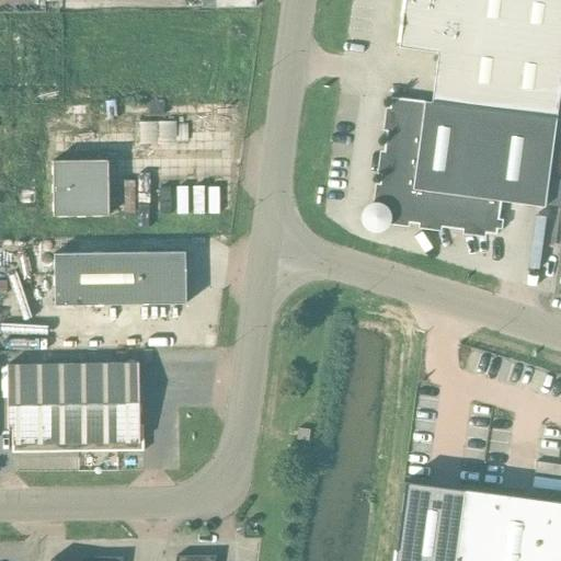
[(432,103),(557,121),(560,83),(560,0),(404,0),(399,47),(438,53),(432,103)]
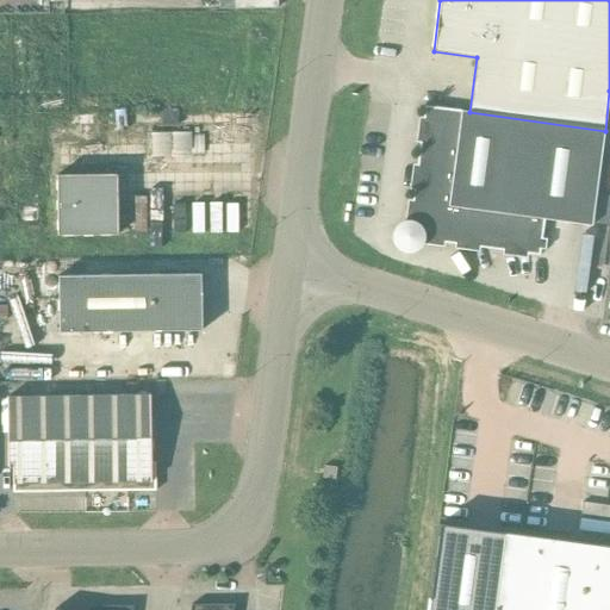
[(398,232),(397,240),(399,246),(405,249),(411,250),(417,248),(421,243),(421,240),(540,256),(545,221),(592,226),(605,131),(470,112),(449,110),(425,106),(409,225),(403,228),(398,232)]
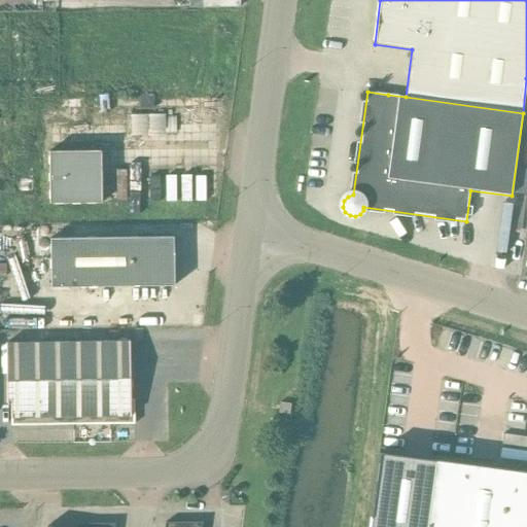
[(49,151),(49,204),(102,203),(101,151),(49,151)]
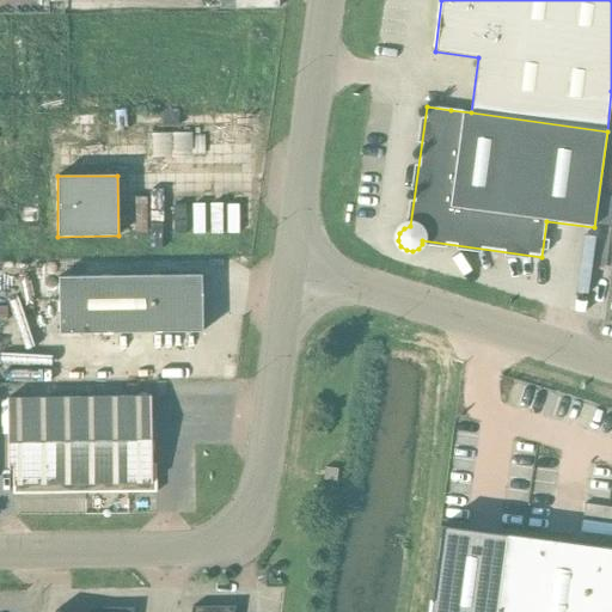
[(202,275),(59,277),(60,335),(203,332),(202,275)]
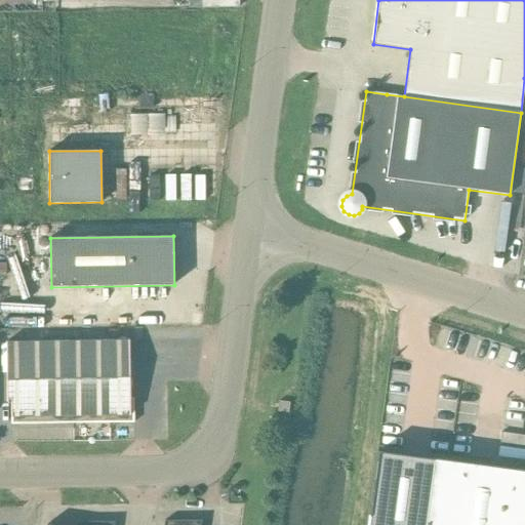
[(201,314),(191,315),(192,326),(201,326),(201,314)]
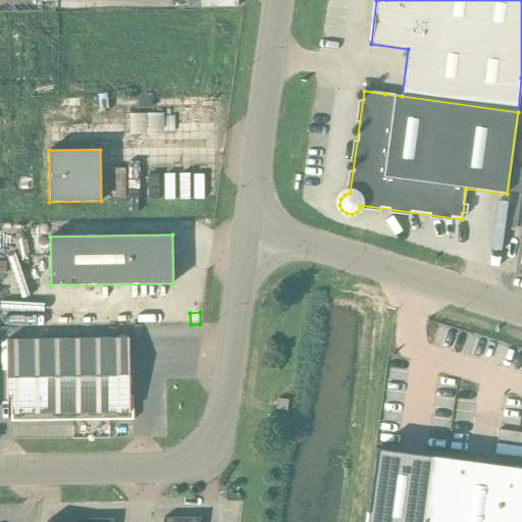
[(129,396),(128,338),(6,341),(7,399),(11,399),(11,422),(134,420),(134,396),(129,396)]
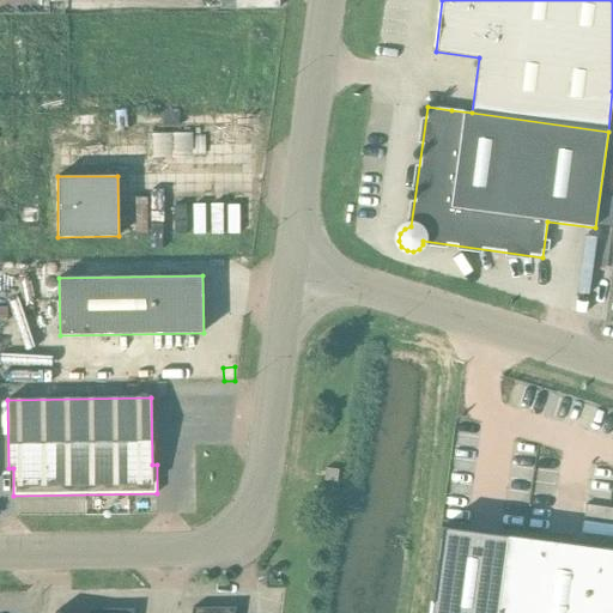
[(338,483),(339,471),(327,468),(325,480),(338,483)]
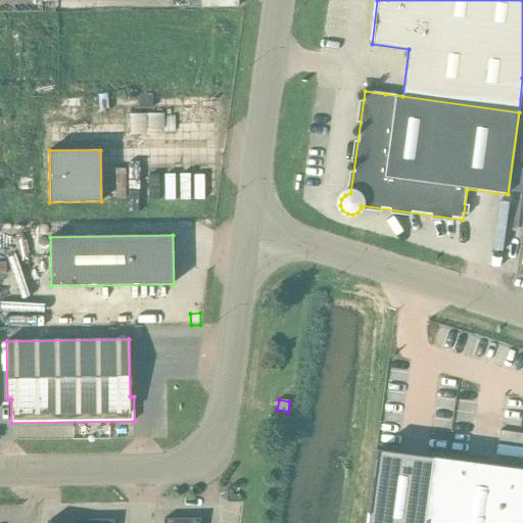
[(423,522),(522,522),(522,469),(432,457),(423,522)]
